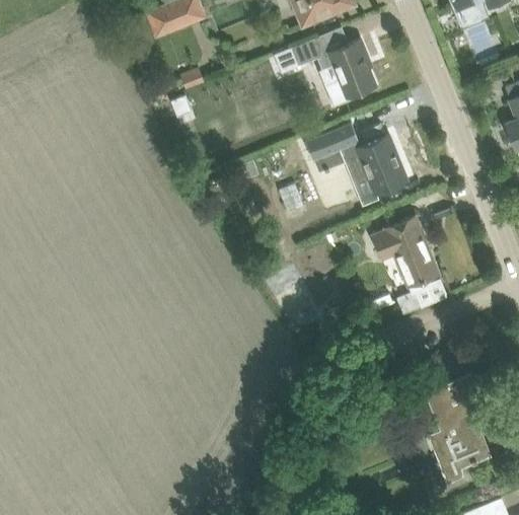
[(176,0),(161,6),(171,31),(205,17),(197,0),(176,0)]
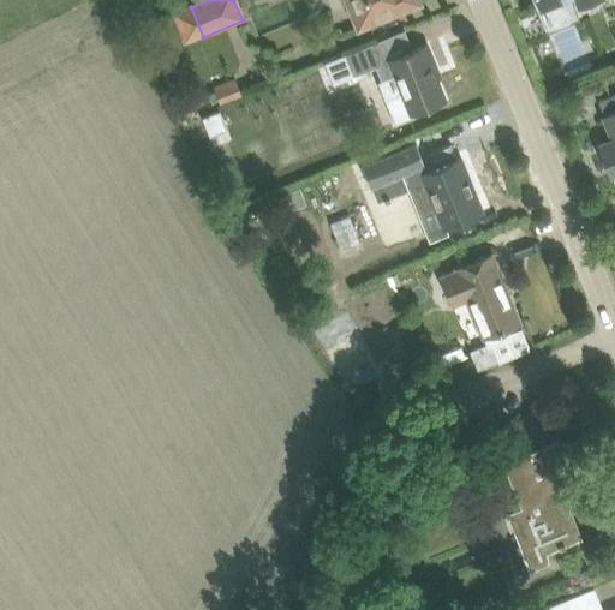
[(329,0),(334,11),(348,5),(358,28),(375,22),(389,17),(389,16),(395,13),(417,5),(416,0),(329,0)]
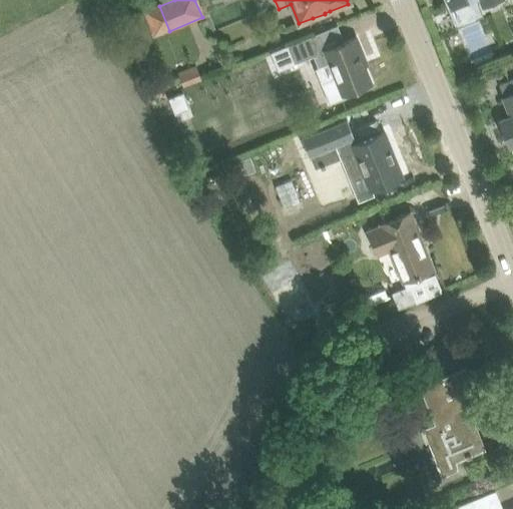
[(443,0),(444,2),(447,1),(450,7),(452,13),(451,14),(453,19),(455,19),(458,26),(482,16),(476,2),(480,0),(484,10),(503,2),(502,0),(443,0)]
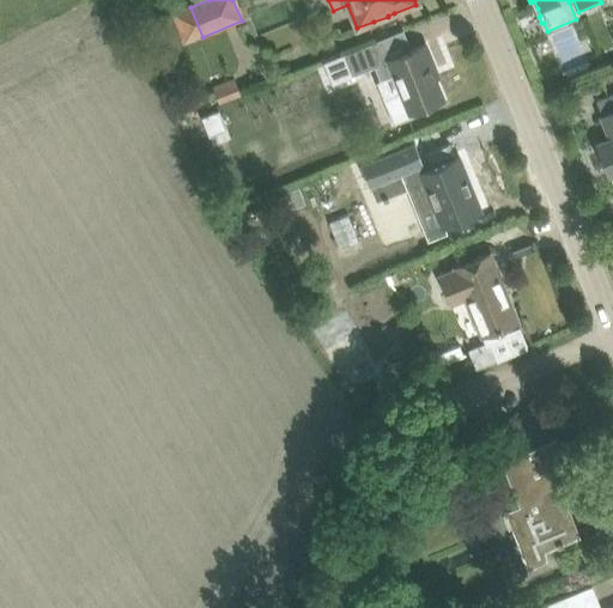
[(343,58),(322,66),(323,67),(325,67),(333,87),(351,79),(374,71),(380,84),(394,79),(401,96),(383,103),(393,127),(413,119),(412,115),(422,111),(443,103),(435,83),(438,81),(435,73),(425,48),(389,62),(381,43),(359,52),(343,58)]
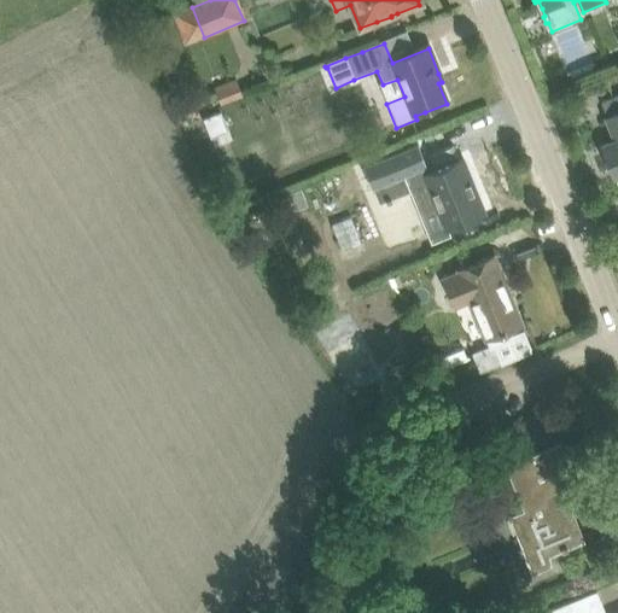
[(215,93),(221,110),(244,100),(237,85),(215,93)]
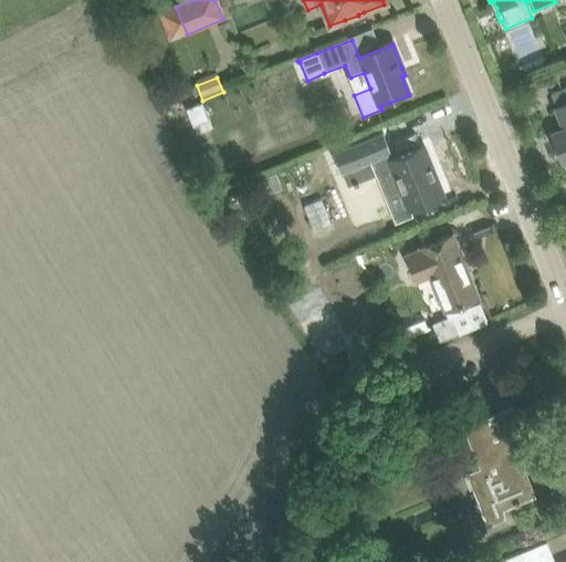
[(565,91),(551,97),(564,133),(552,137),(562,165),(565,163),(565,91)]
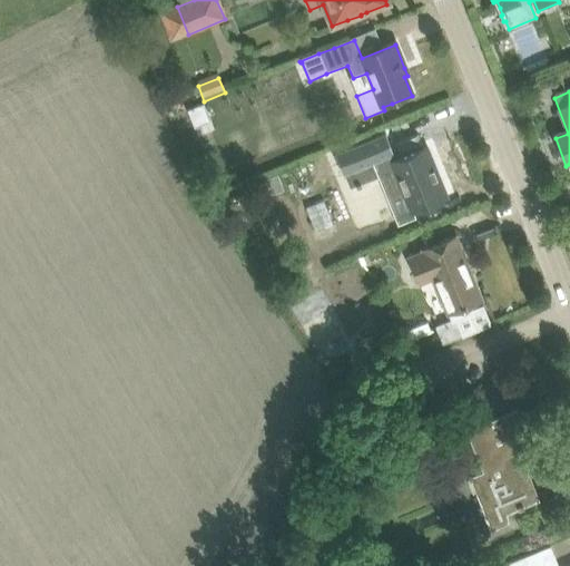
[(204,108),(187,115),(195,133),(210,126),(204,108)]
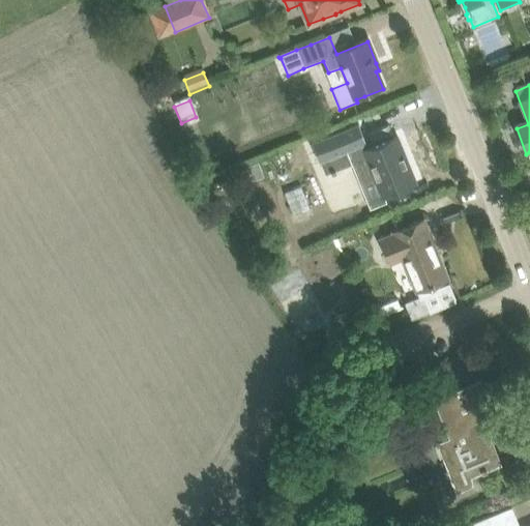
[(362,147),(346,154),(352,171),(369,165),(382,200),(395,194),(415,186),(414,185),(412,185),(406,169),(408,168),(396,140),(364,152),(362,147)]
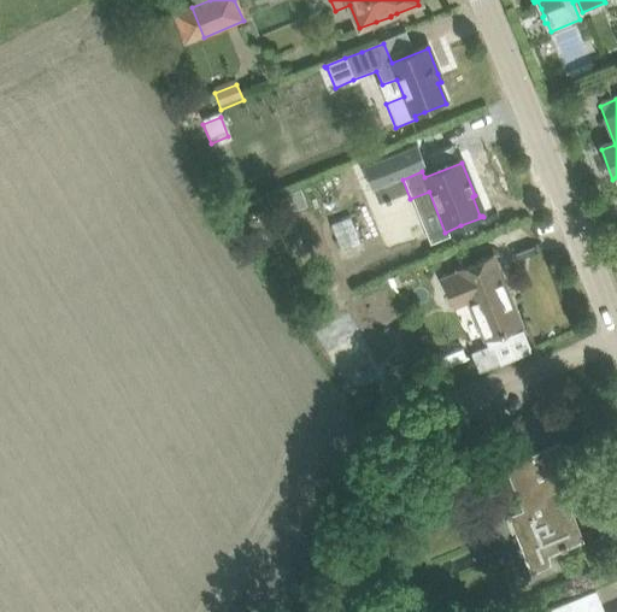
[(493,258),(471,268),(457,272),(458,275),(442,282),(453,310),(469,302),(485,342),(521,328),(493,258)]
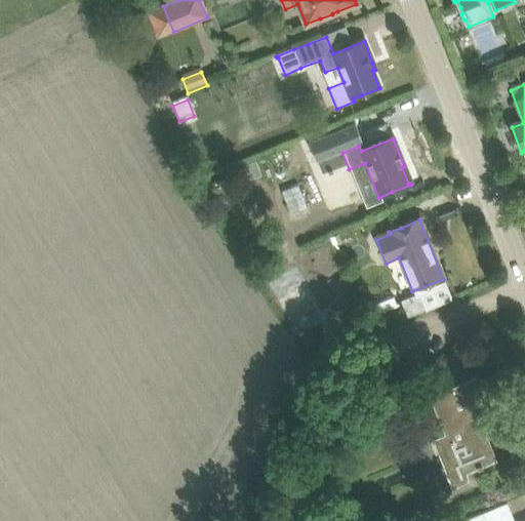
[(273,282),(282,306),(329,287),(320,264),(308,269),(304,256),(280,266),(284,278),(273,282)]
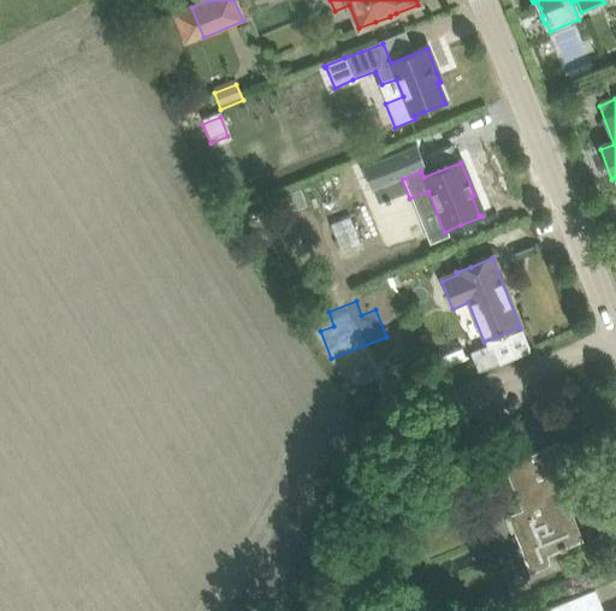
[(513,360),(505,343),(487,350),(495,367),(513,360)]
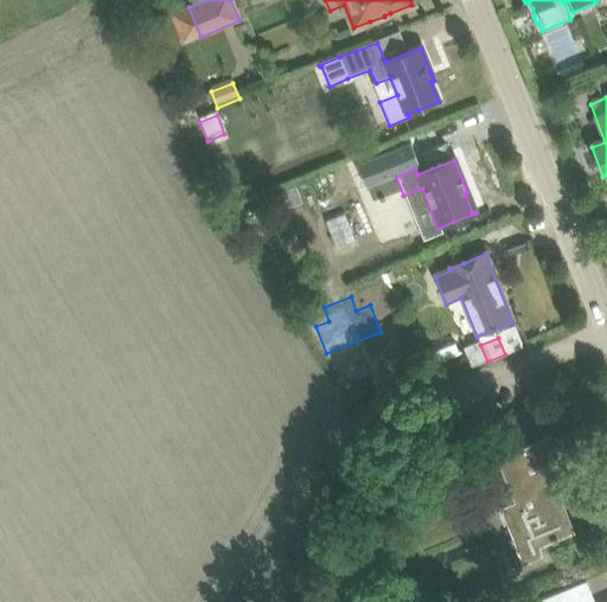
[(550,440),(529,448),(497,461),(515,505),(499,511),(523,568),(543,559),(540,550),(574,536),(562,506),(567,505),(555,476),(564,473),(550,440)]
